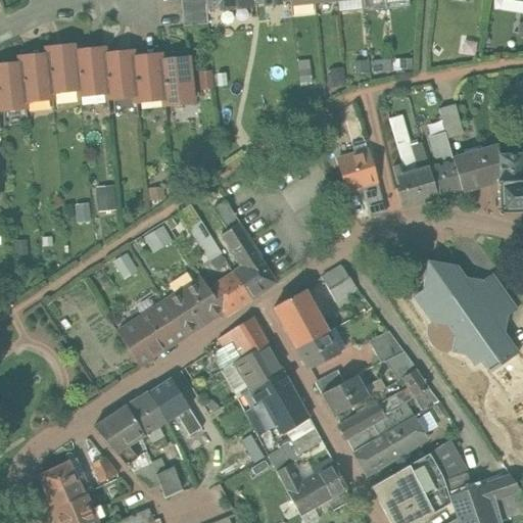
[(205,0),(197,0),(182,2),(183,14),(206,11),(206,5),(205,0)]
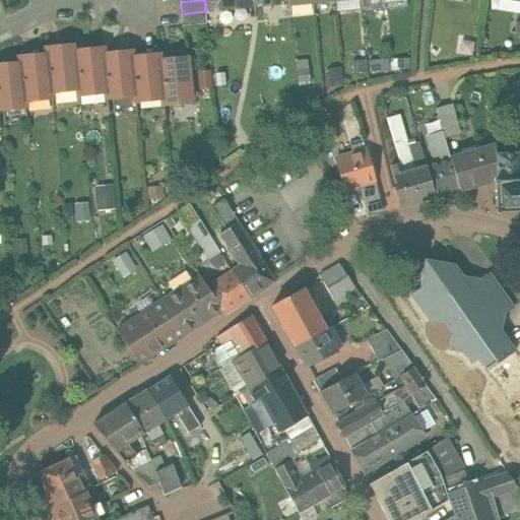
[(204,0),(205,5),(219,3),(219,10),(263,6),(262,0),(204,0)]
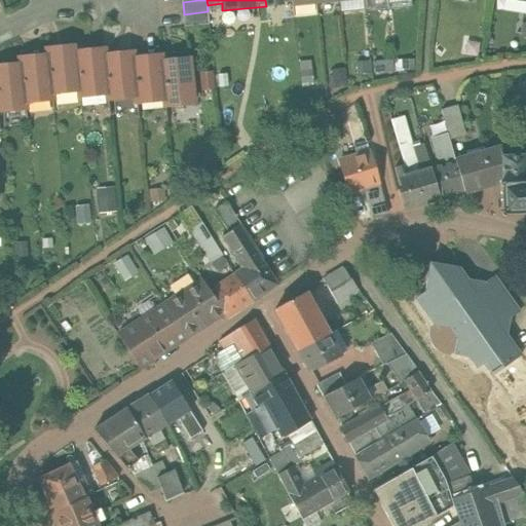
[(208,11),(184,14),(185,26),(210,24),(208,11)]
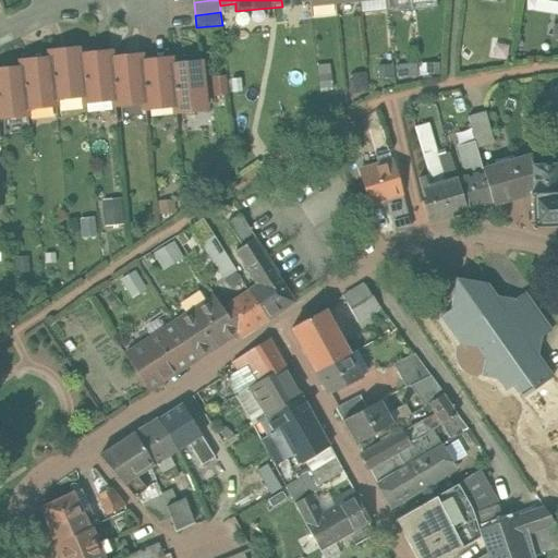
[(81,48),(49,51),(50,58),(51,58),(56,98),(84,95),(85,95),(81,55),(81,48)]
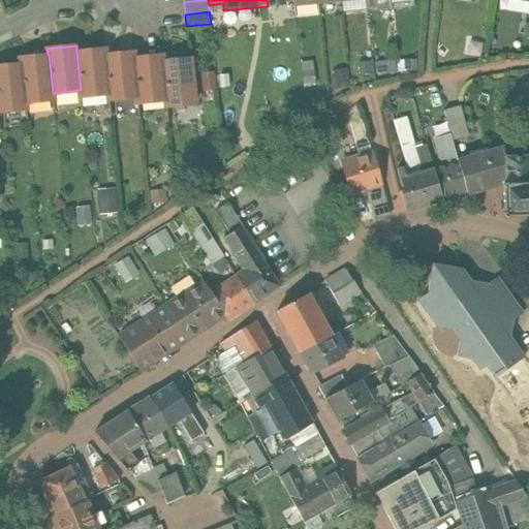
[(76,52),(81,90),(80,90),(81,96),(109,93),(110,93),(105,55),(106,55),(105,49),(76,52)]
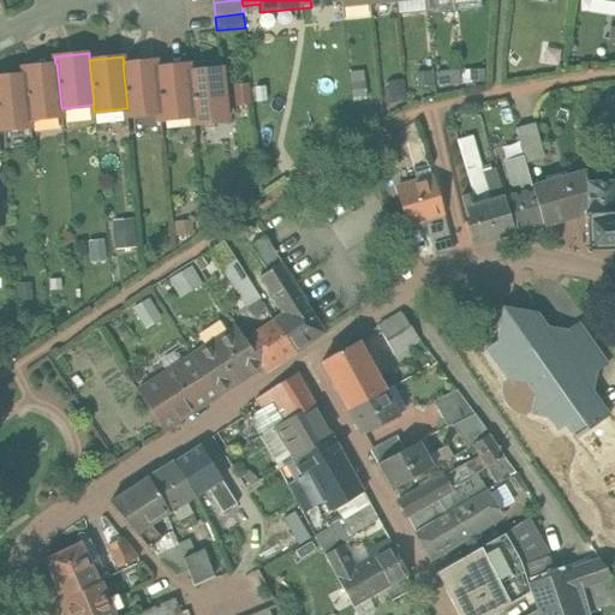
[(124,64),(123,64),(127,108),(126,108),(126,115),(159,112),(160,112),(155,67),(156,67),(156,60),(124,64)]
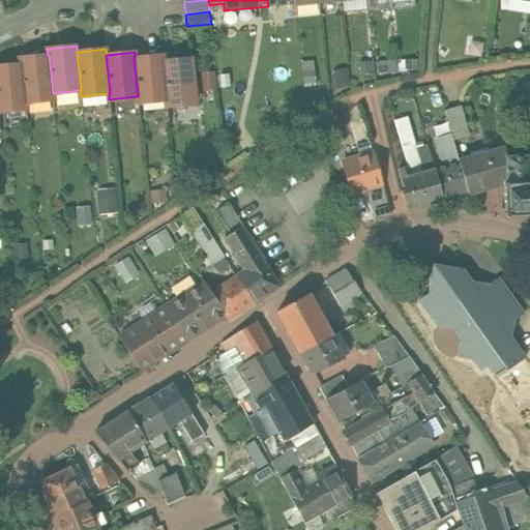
[(48,55),(20,58),(20,64),(21,64),(25,102),(26,102),(54,99),(53,93),(49,55),(48,55)]
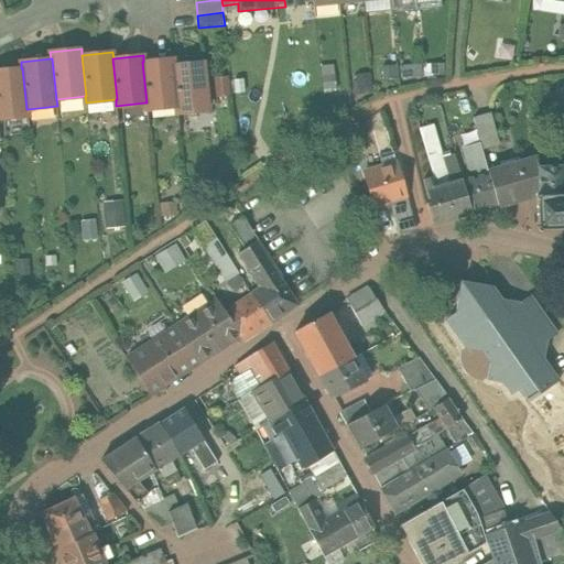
[(143,62),(142,62),(147,102),(145,102),(147,109),(176,106),(177,106),(173,65),(174,65),(173,58),(143,62)]
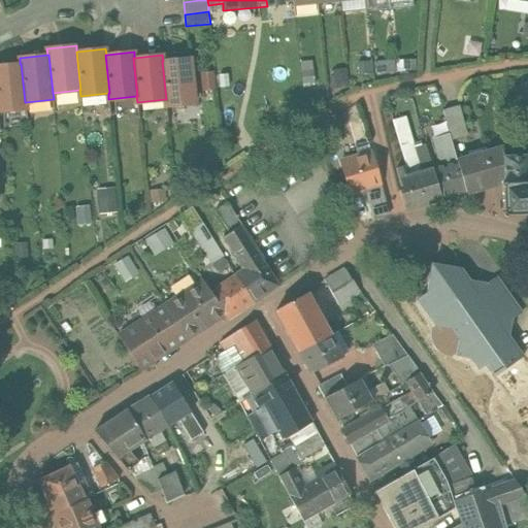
[(163,61),(162,61),(166,99),(165,99),(166,105),(195,102),(190,58),(163,61)]
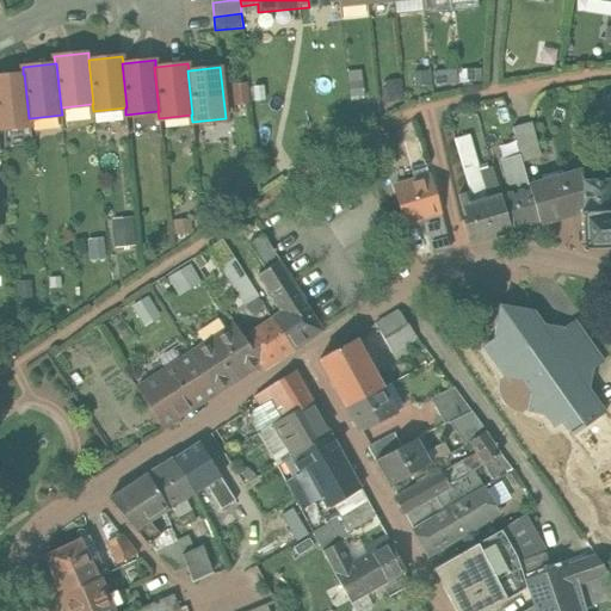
[(23,74),(0,75),(0,128),(30,124),(30,118),(29,118),(24,74),(23,74)]
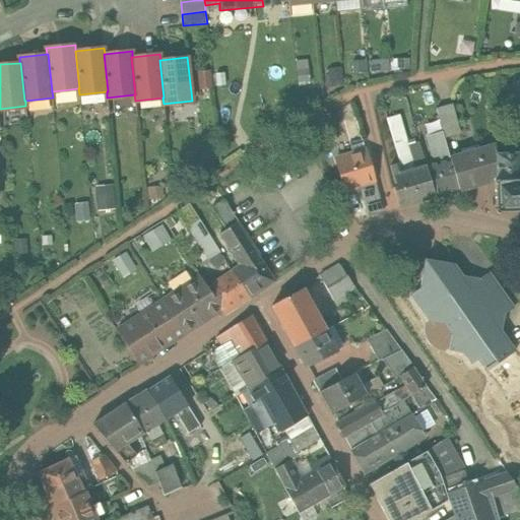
[(310,69),(297,70),(298,82),(311,81),(310,69)]
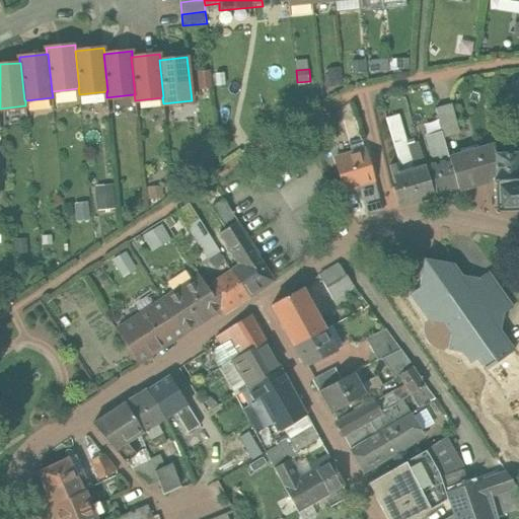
[(451,103),(435,107),(439,122),(442,131),(443,137),(459,133),(451,103)]
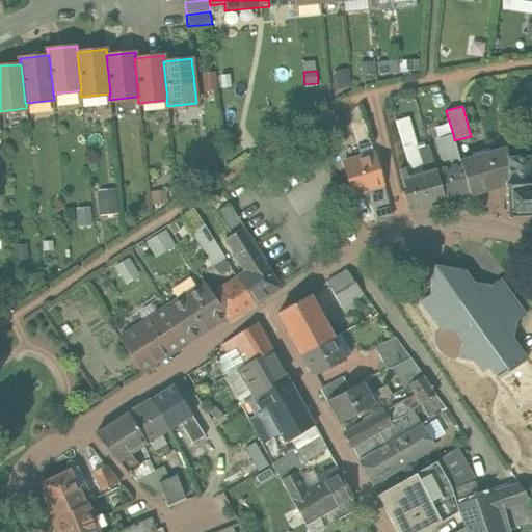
[(408,117),(396,122),(403,147),(416,142),(408,117)]
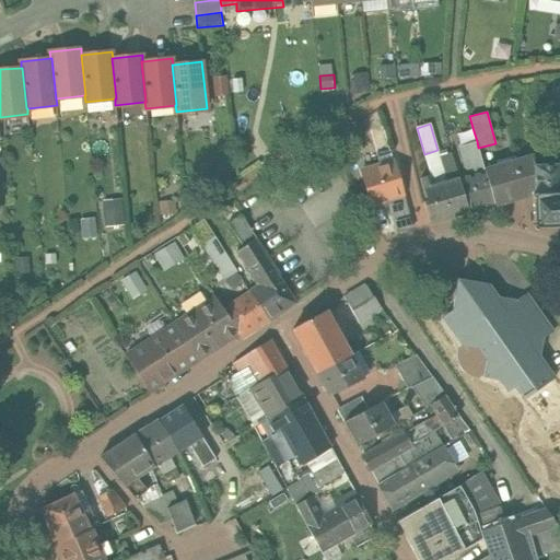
[(384,126),(371,130),(377,156),(392,153),(384,126)]
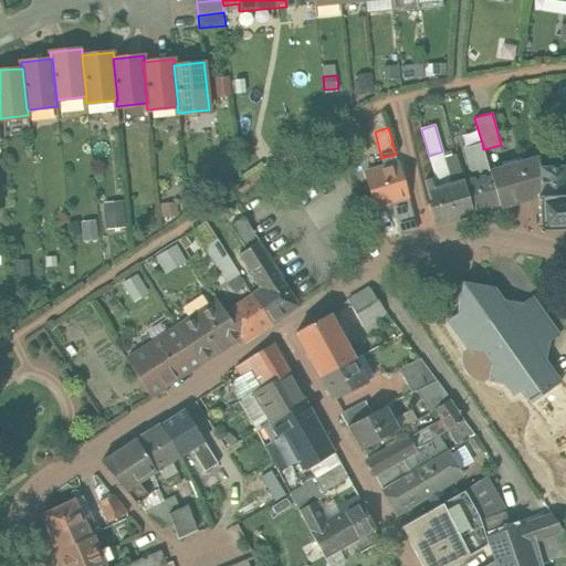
[(473,133),(462,136),(465,147),(482,143),(479,133),(473,135),(473,133)]
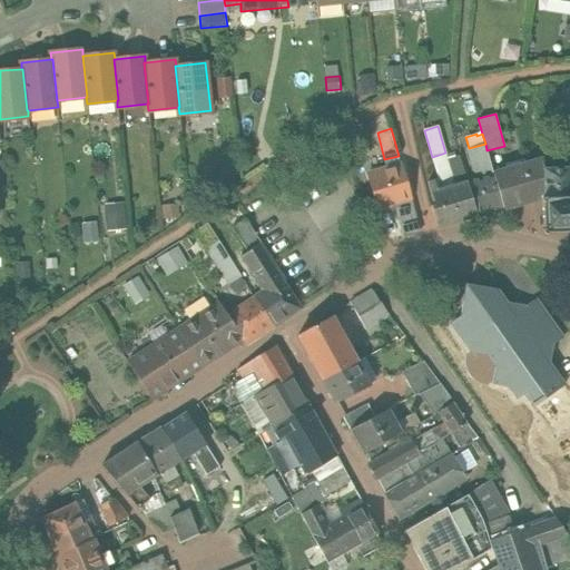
[(469,148),(468,148),(473,169),(483,177),(493,174),(487,150),(485,144),(469,148)]
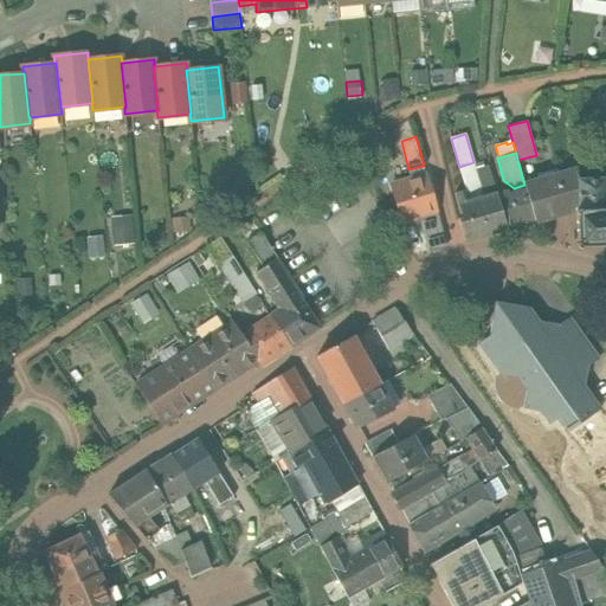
[(474,162),(459,167),(466,192),(481,188),(474,162)]
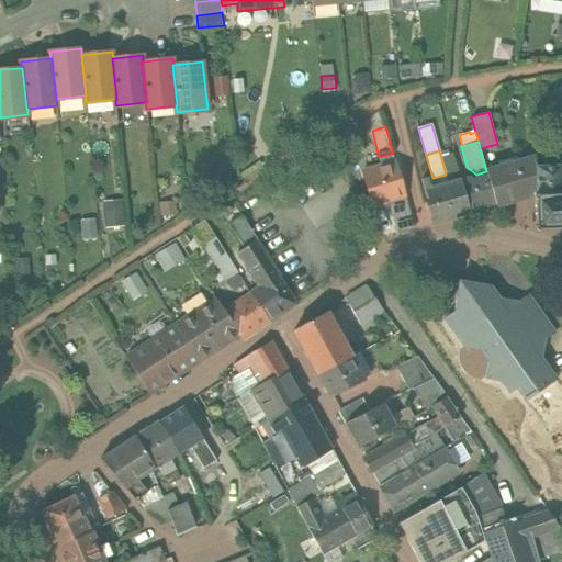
[(536,158),(486,171),(495,204),(534,194),(538,192),(537,167),(537,160),(536,158)]
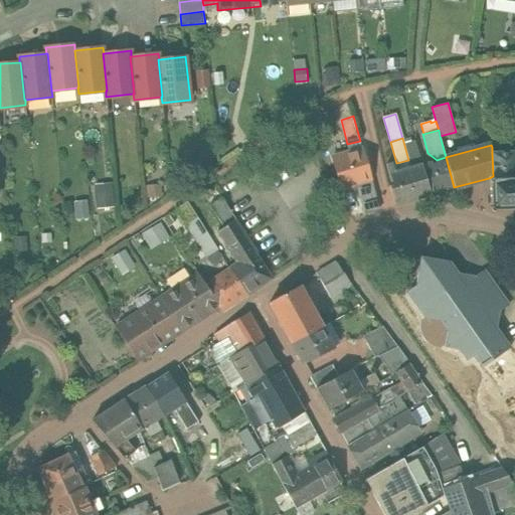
[(362,149),(333,158),(342,189),(357,184),(365,214),(379,209),(362,149)]
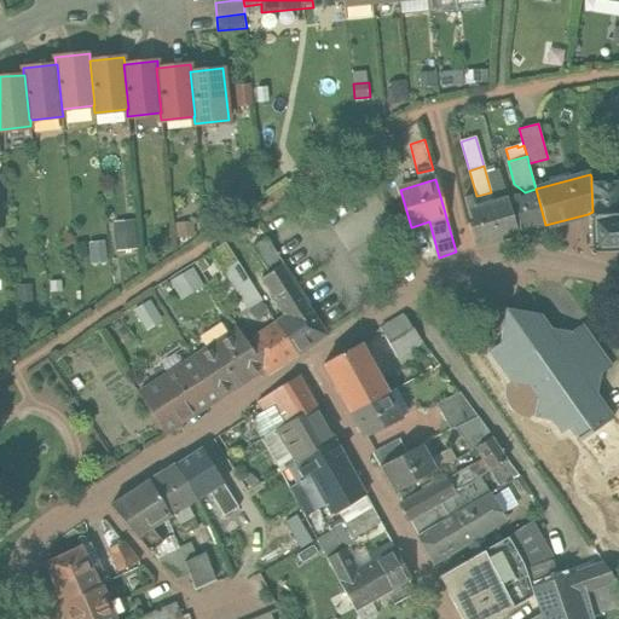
[(618,183),(591,184),(593,212),(588,214),(589,254),(618,252),(618,183)]
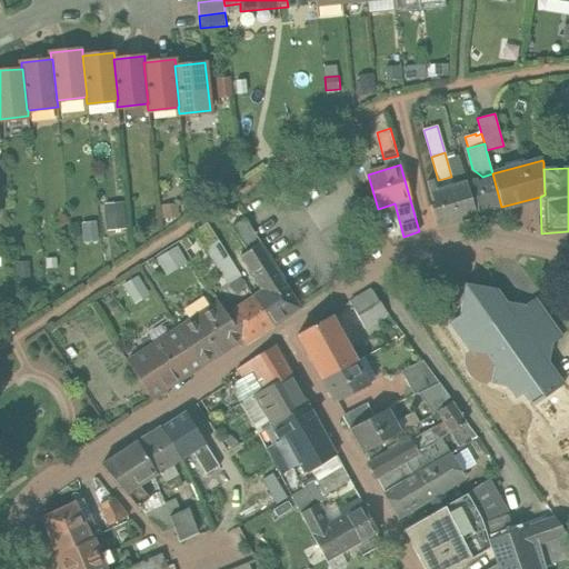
[(482,177),(467,181),(476,215),(501,207),(492,173),(482,177)]
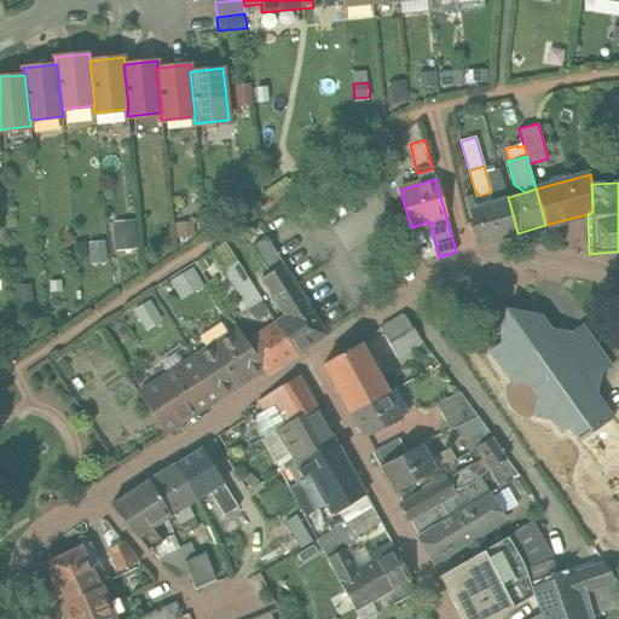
[(508,197),(475,207),(472,196),(466,198),(474,223),(469,224),(476,246),(518,233),(508,197)]
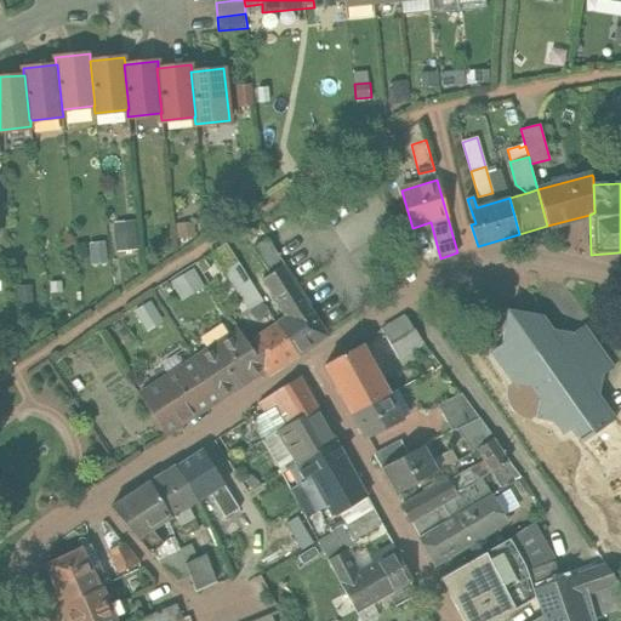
[(112,218),(114,249),(134,246),(131,217),(112,218)]
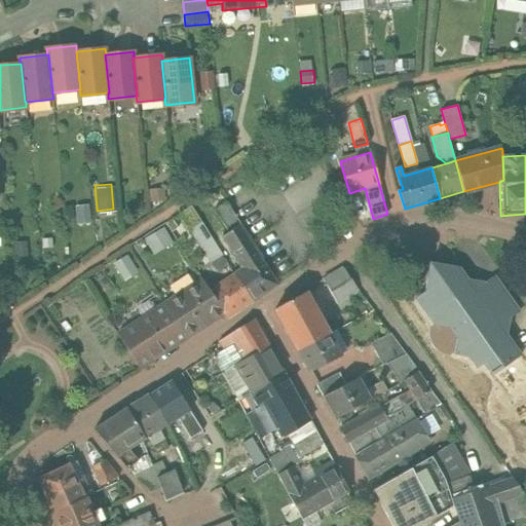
[(164,188),(150,189),(151,201),(164,201),(164,188)]
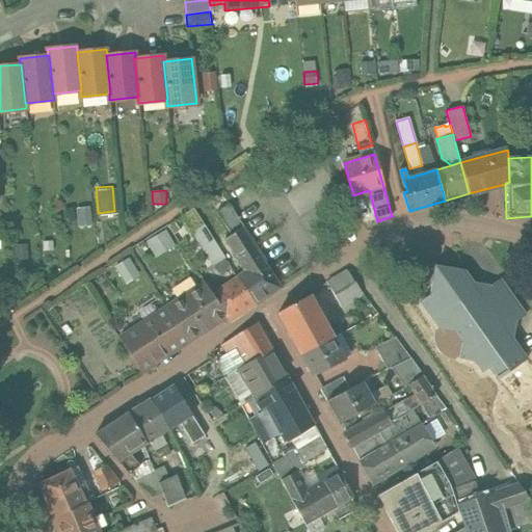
[(229,205),(216,212),(232,235),(243,228),(229,205)]
